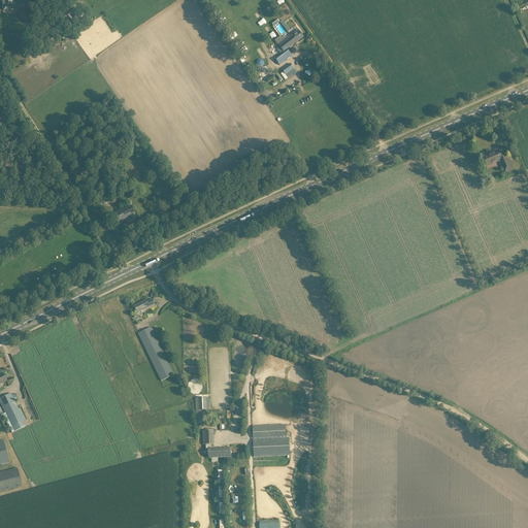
[(15,0),(14,0),(1,0),(4,10),(17,6),(17,5),(23,4),(23,5),(27,4),(26,0),(15,0)]
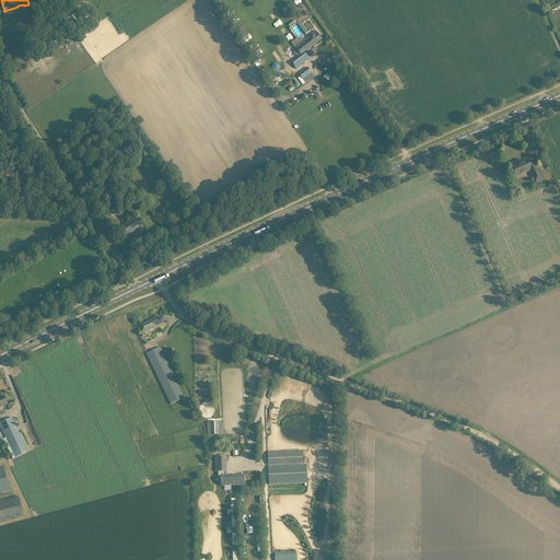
[(85,14),(79,18),(84,28),(91,25),(85,14)]
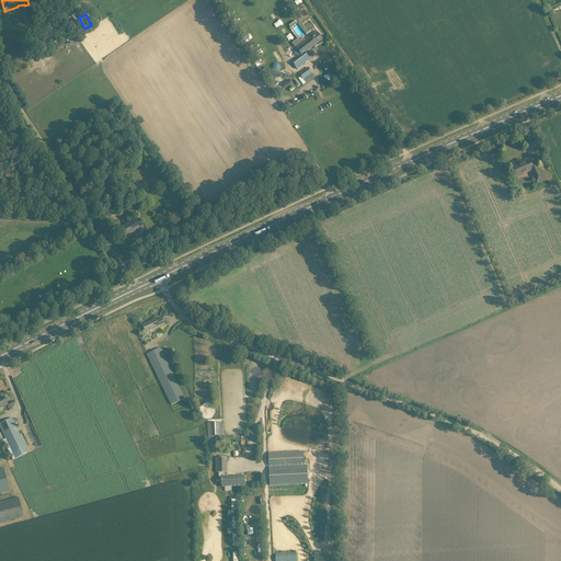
[(312,35),(296,47),(301,55),(301,56),(304,54),(323,39),(318,34),(313,37),(312,35)]
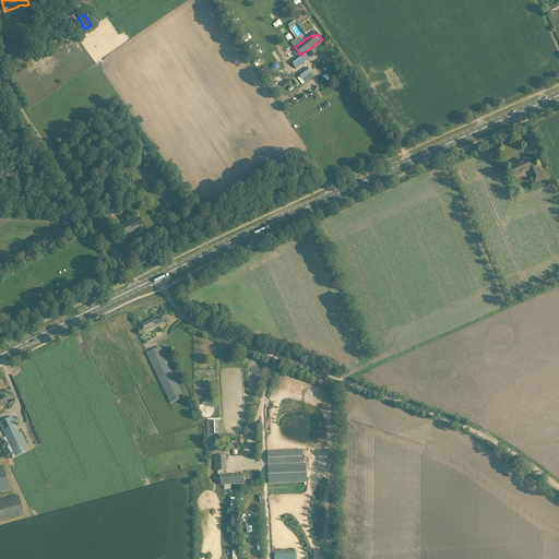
[(37,39),(32,44),(36,50),(42,46),(37,39)]
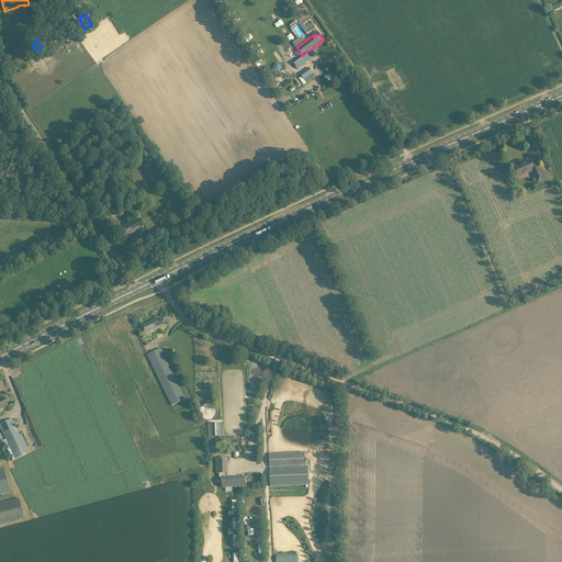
[(310,60),(304,54),(302,56),(302,55),(294,62),(299,68),(310,60)]
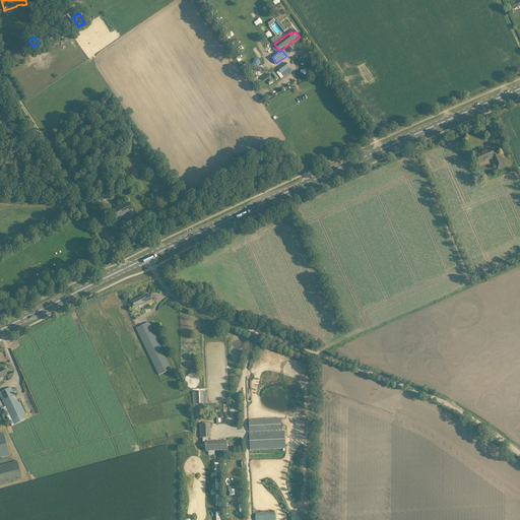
[(279,71),(281,74),(289,68),(285,63),(277,69),(279,71)]
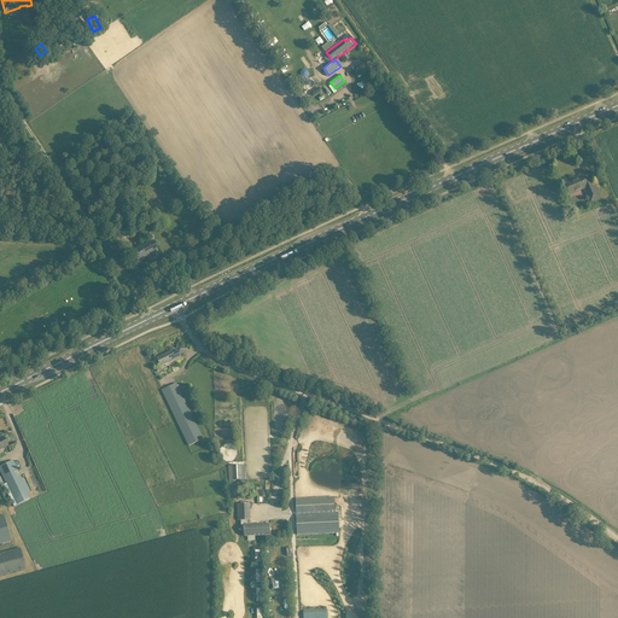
[(372,81),(355,89),(357,93),(374,85),(372,81)]
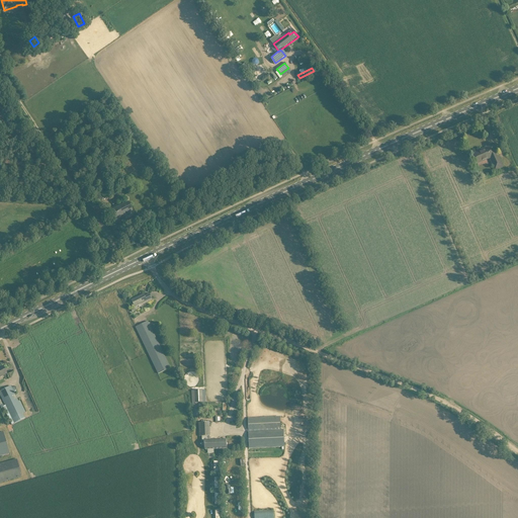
[(472,157),(472,158),(473,158),(476,164),(490,158),(495,170),(503,167),(494,145),(483,150),(483,151),(480,152),(471,155),(472,157)]
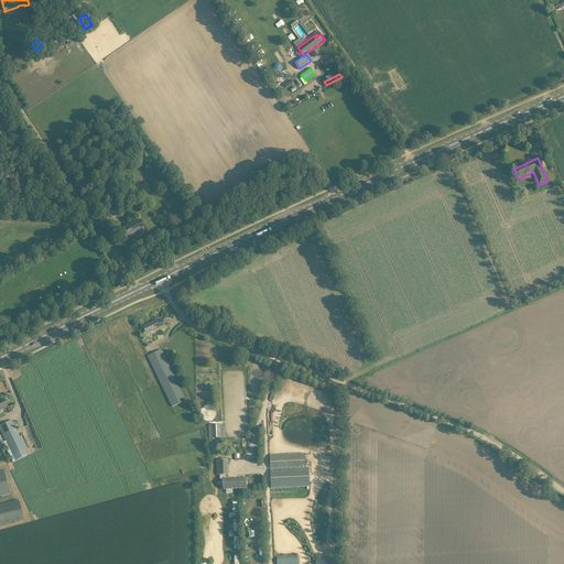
[(127,239),(144,230),(140,220),(131,225),(130,223),(120,227),(127,239)]
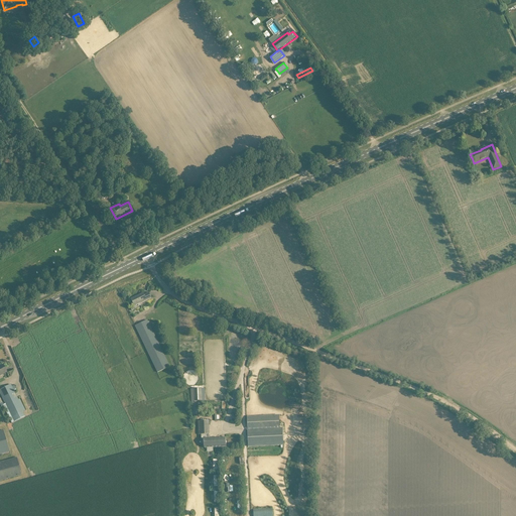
[(148,292),(143,295),(143,293),(131,299),(134,306),(146,300),(146,299),(148,298),(148,299),(151,298),(148,292)]
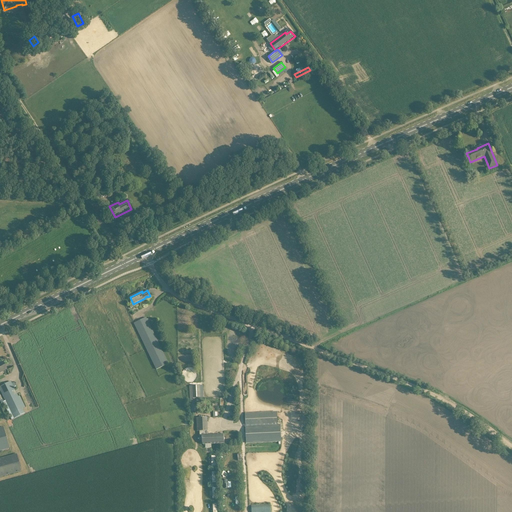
[(156,370),(167,365),(168,364),(145,318),(133,324),(156,370)]
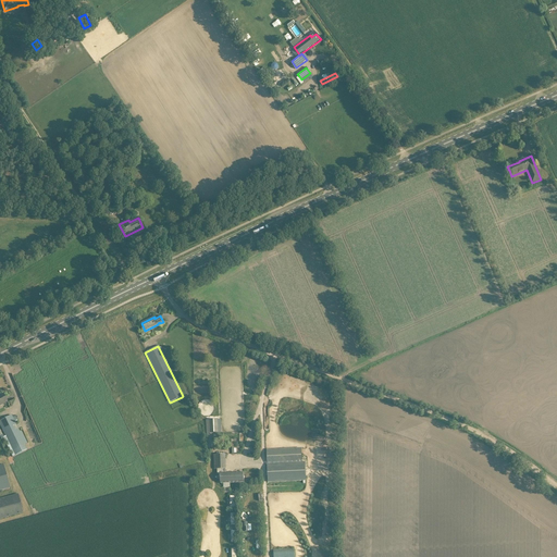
[(263,404),(264,415),(313,412),(313,401),(263,404)]
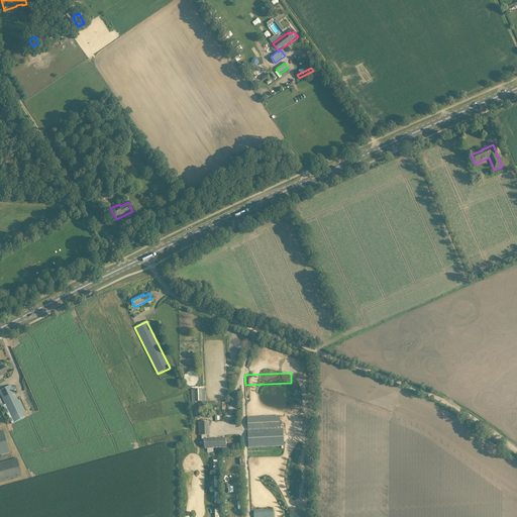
[(0,390),(0,394),(14,423),(25,418),(22,413),(25,412),(20,402),(18,402),(10,386),(0,390)]
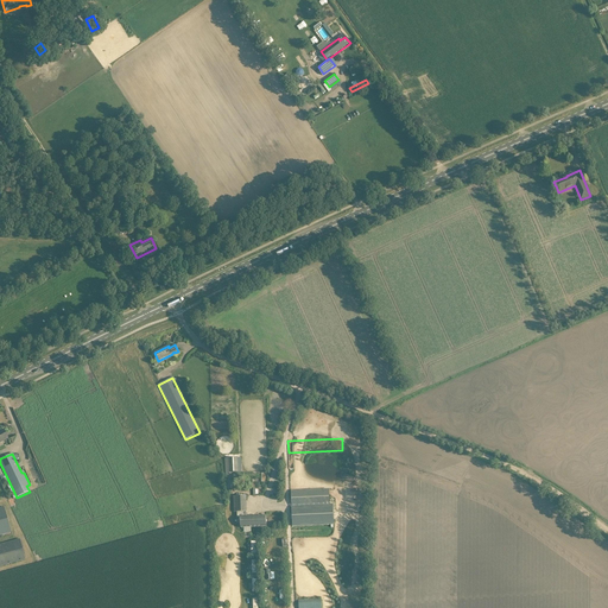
[(241,458),(240,458),(226,458),(226,460),(226,473),(226,482),(227,489),(233,489),(232,482),(232,473),(241,473),(241,458)]
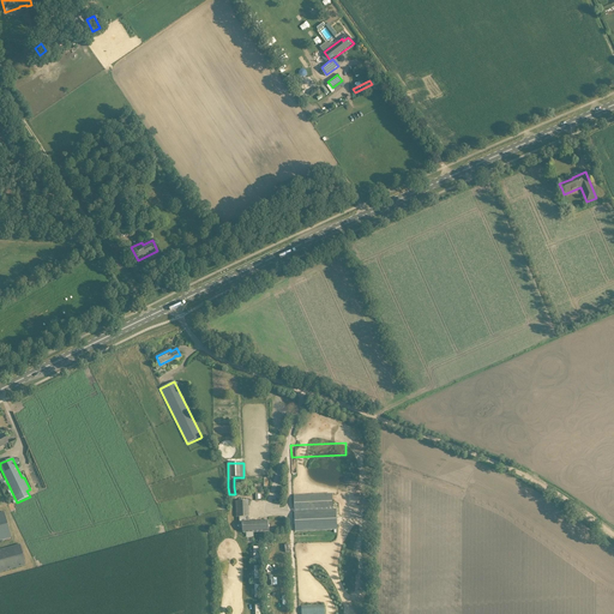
[(347,464),(292,467),(293,485),(347,482),(347,464)]
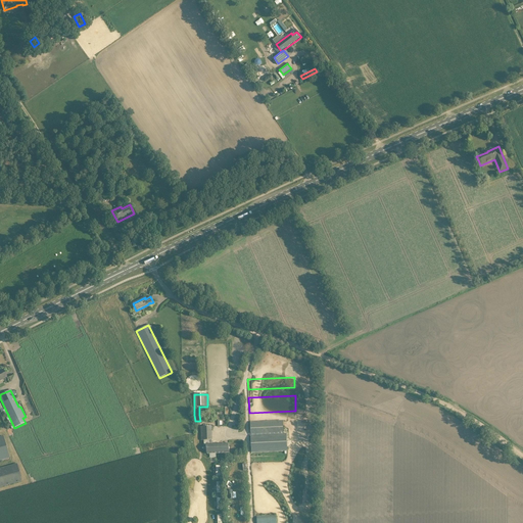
[(249,427),(296,427),(296,419),(249,420),(249,427)]
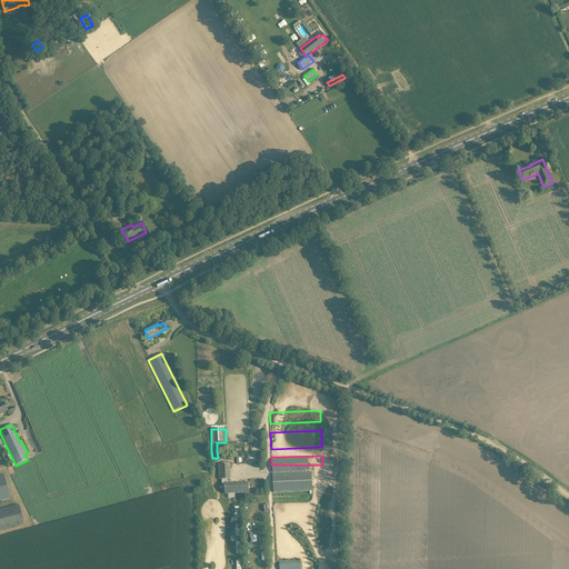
[(230,483),(230,479),(231,479),(230,465),(219,465),(219,480),(222,480),(222,487),(225,487),(225,493),(250,492),(249,485),(249,482),(230,483)]
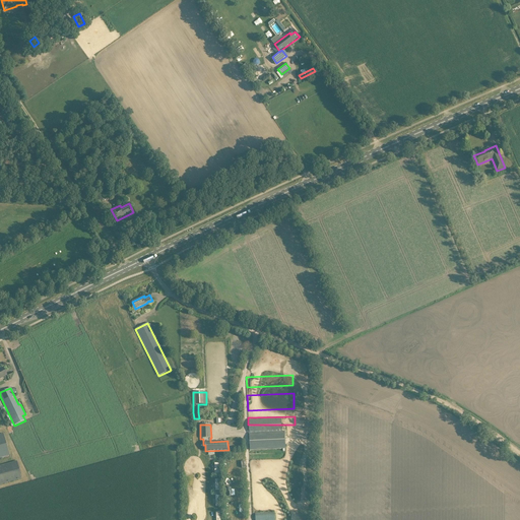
[(250,433),(250,450),(285,448),(284,432),(282,432),(250,433)]
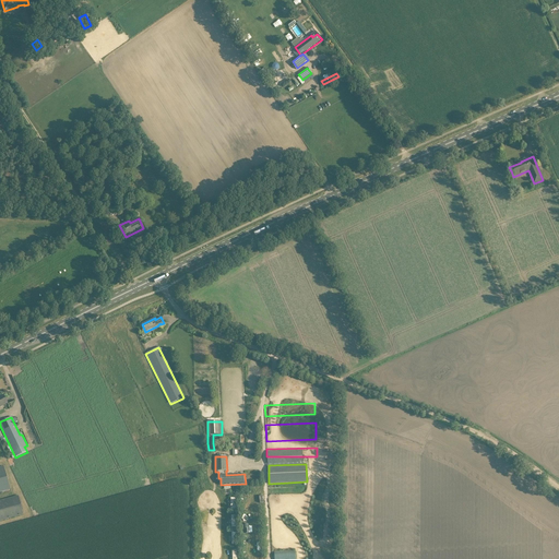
[(0,466),(0,492),(10,490),(3,466),(0,466)]
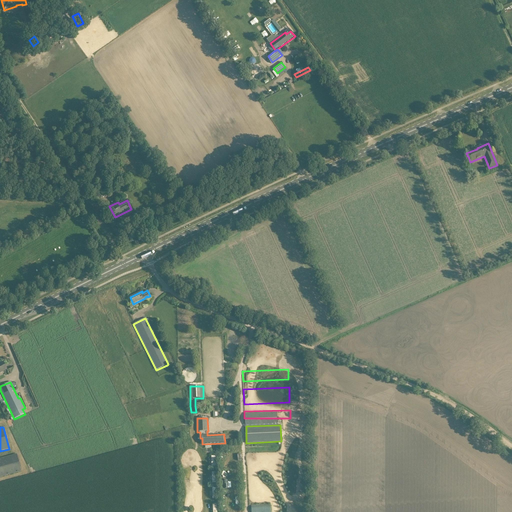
[(0,476),(20,471),(16,455),(0,458),(0,476)]
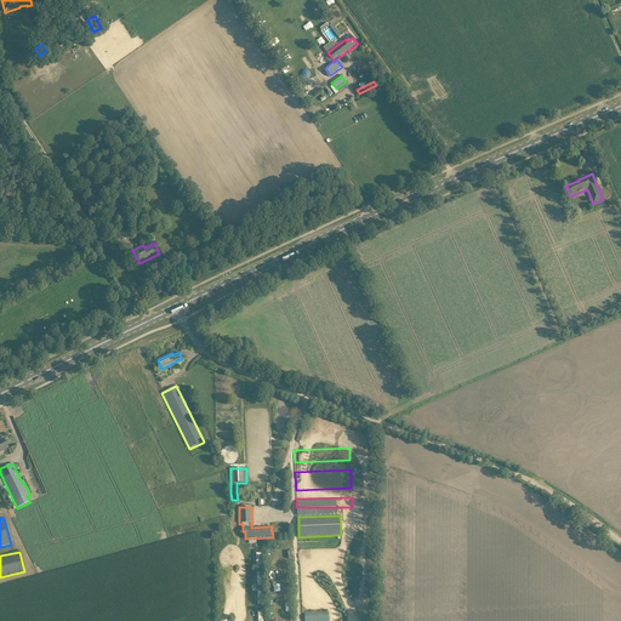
[(354,563),(300,565),(300,582),(354,581),(354,563)]
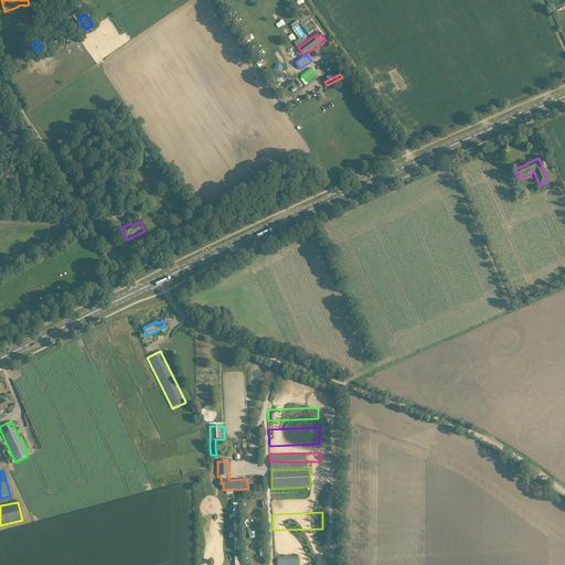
[(324,550),(323,535),(274,537),(274,552),(324,550)]
